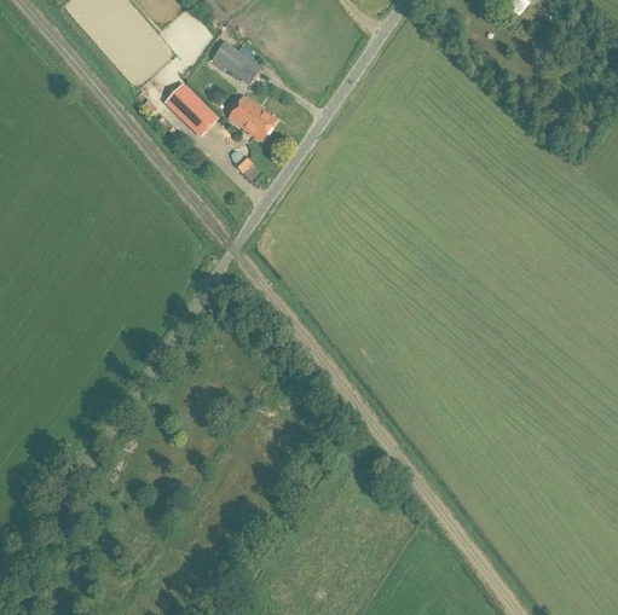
[(521,11),(529,1),(527,0),(508,0),(521,11)]
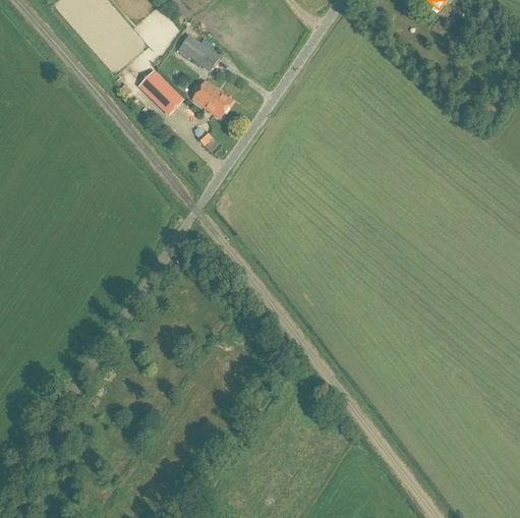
[(188,34),(177,49),(209,70),(220,55),(188,34)]
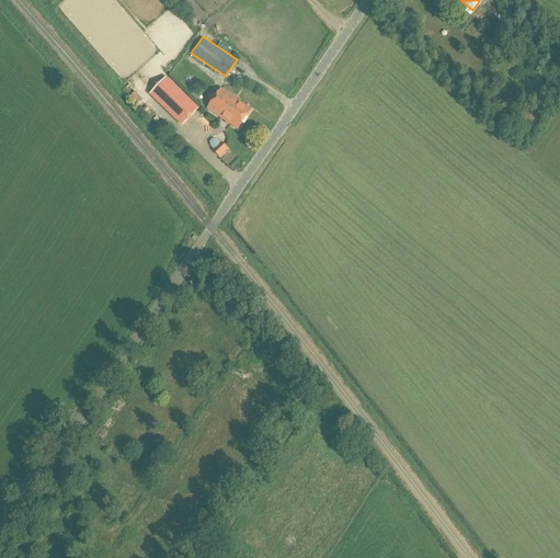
[(166,75),(157,83),(148,92),(181,123),(198,105),(166,75)]
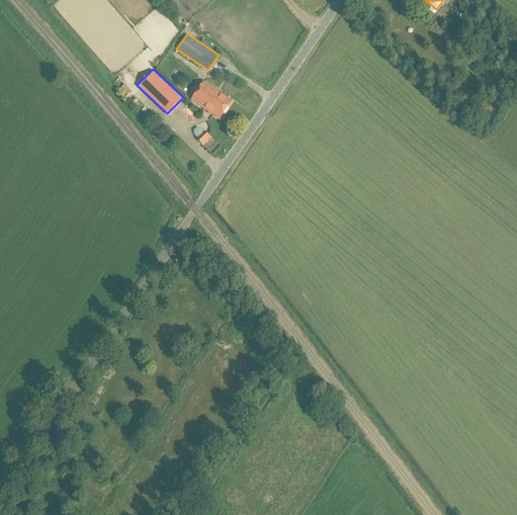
[(218,98),(222,92),(203,80),(191,97),(203,105),(211,93),(218,98)]
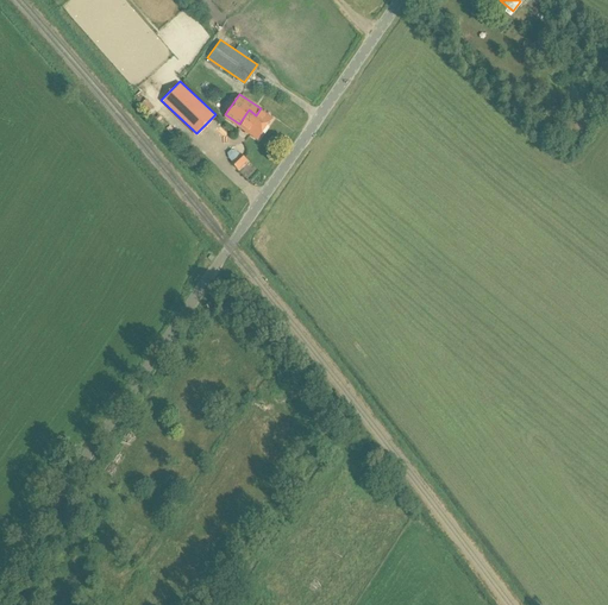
[(249,109),(239,124),(257,137),(271,115),(261,108),(256,115),(249,109)]
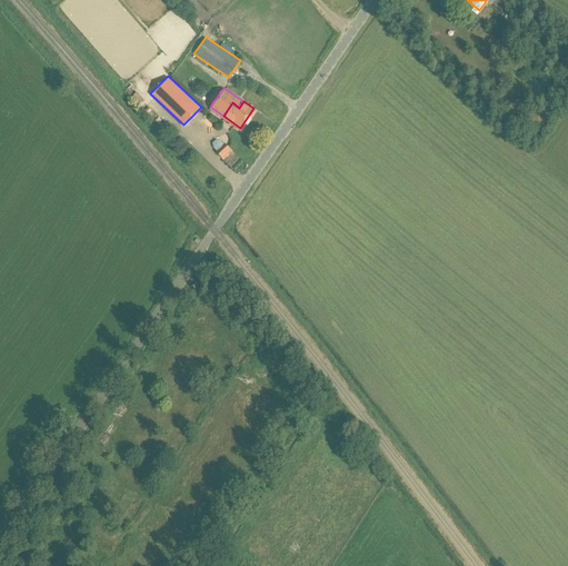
[(170,137),(172,127),(165,125),(162,135),(170,137)]
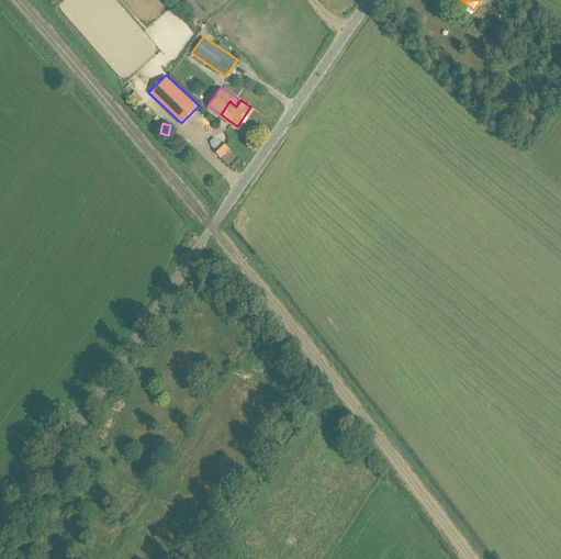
[(219,154),(226,146),(220,141),(212,148),(219,154)]
